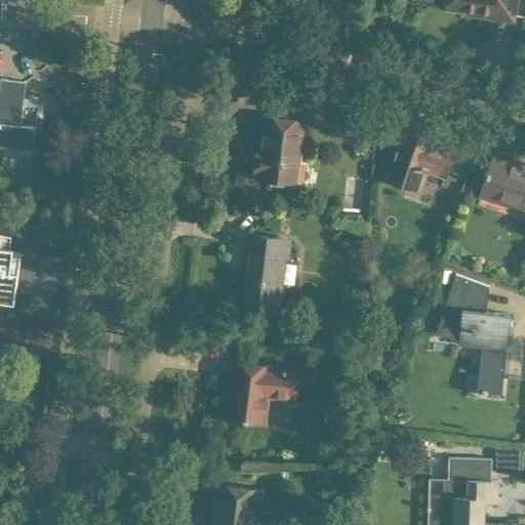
[(412,0),(446,5),(445,8),(466,11),(467,9),(478,10),(477,15),(513,21),(516,0),(412,0)]
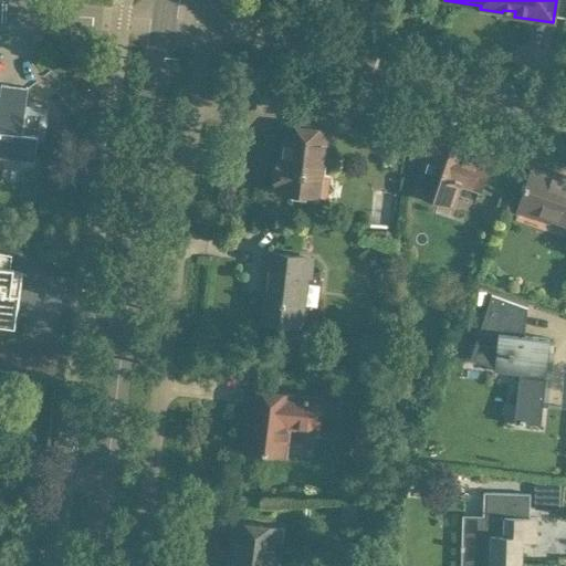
[(39,114),(24,112),(28,87),(1,84),(0,91),(0,155),(34,159),(39,114)]
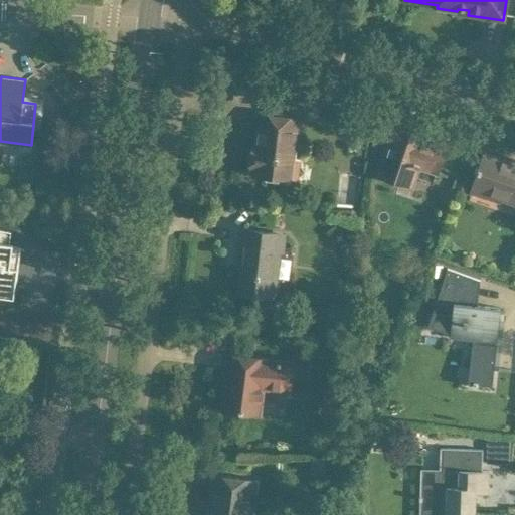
[(249,155),(248,163),(250,165),(249,171),(253,172),(252,176),(290,180),(292,161),(296,119),(307,122),(314,94),(280,84),(272,116),(261,115),(256,147),(252,146),(251,153),(249,155)]
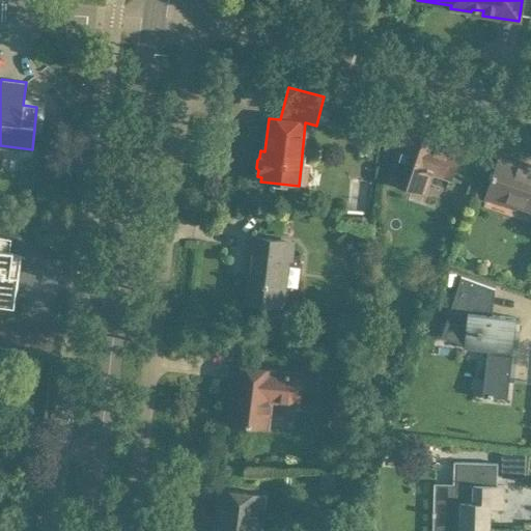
[(396,117),(386,146),(402,151),(392,180),(406,185),(407,179),(422,185),(427,168),(450,175),(459,151),(448,147),(447,149),(429,143),(432,134),(416,129),(417,124),(396,117)]
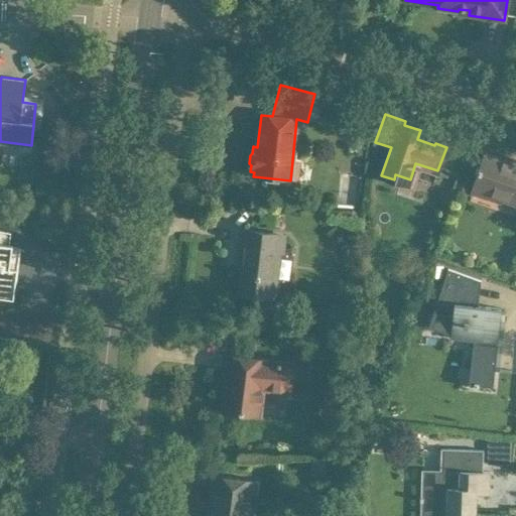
[(485,153),(474,186),(502,197),(501,200),(515,205),(515,161),(515,163),(485,153)]
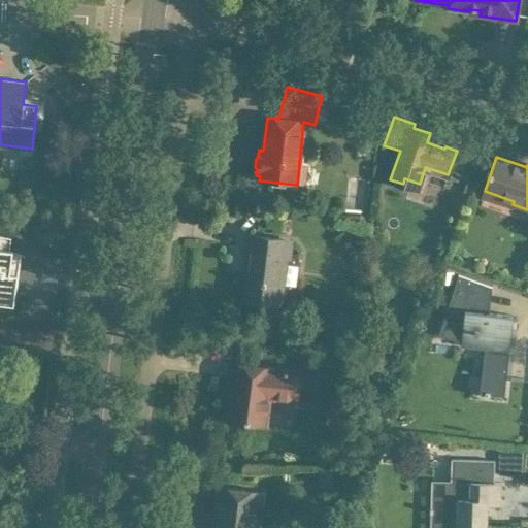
[(0,303),(14,305),(17,289),(18,286),(17,286),(18,274),(10,274),(12,253),(21,254),(21,253),(21,252),(9,251),(11,237),(0,234),(0,303)]
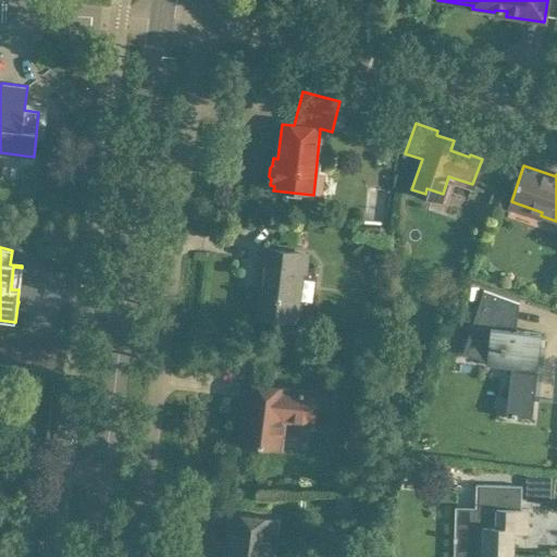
[(308,274),(310,255),(265,249),(261,285),(264,285),(261,318),(298,322),(302,274),(308,274)]
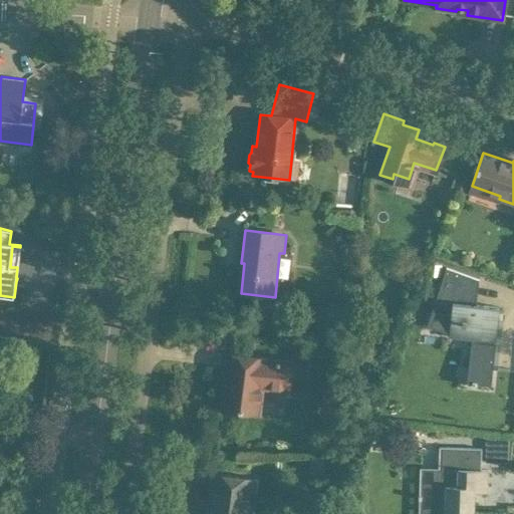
[(446,267),(427,325),(449,333),(449,335),(450,335),(450,333),(472,335),(470,353),(476,353),(474,367),(489,368),(489,369),(493,369),(499,306),(476,303),(479,278),(446,267)]
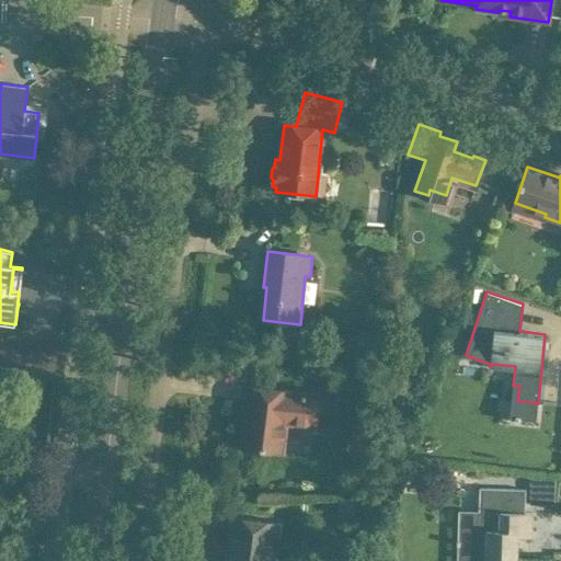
[(242,446),(283,451),(286,423),(315,426),(318,397),(250,388),(242,446)]
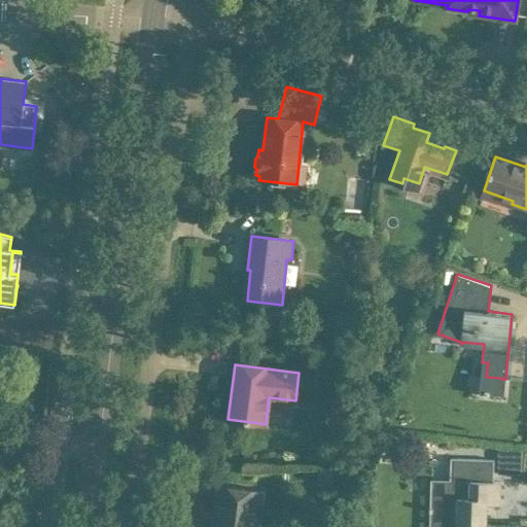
[(497,447),(497,471),(521,471),(521,448),(497,447)]
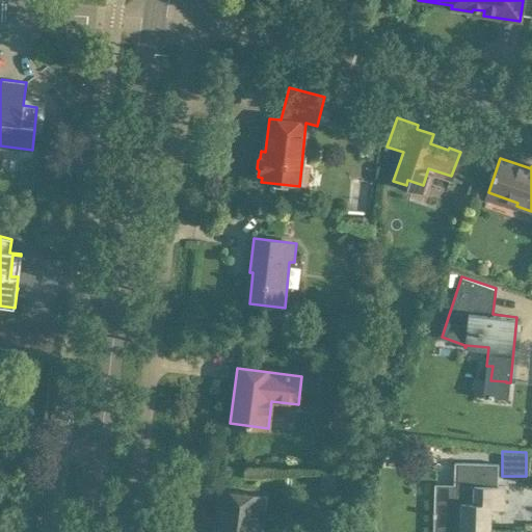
[(455,460),(452,531),(490,531),(491,508),(505,509),(505,484),(498,484),(499,462),(455,460)]
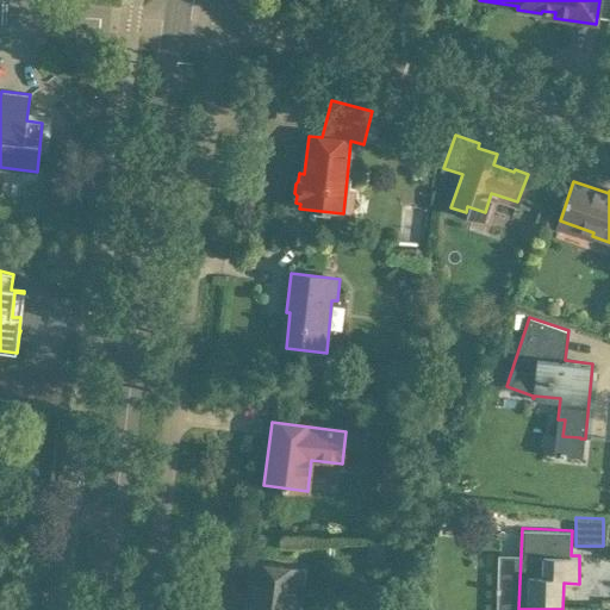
[(299,585),(302,568),(253,562),(247,609),(290,609),(293,584),(299,585)]
